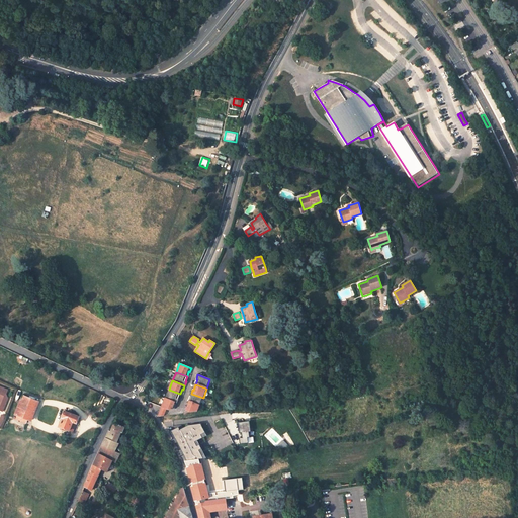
[(180,394),(169,390),(166,398),(178,403),(179,399),(178,399),(180,394)]
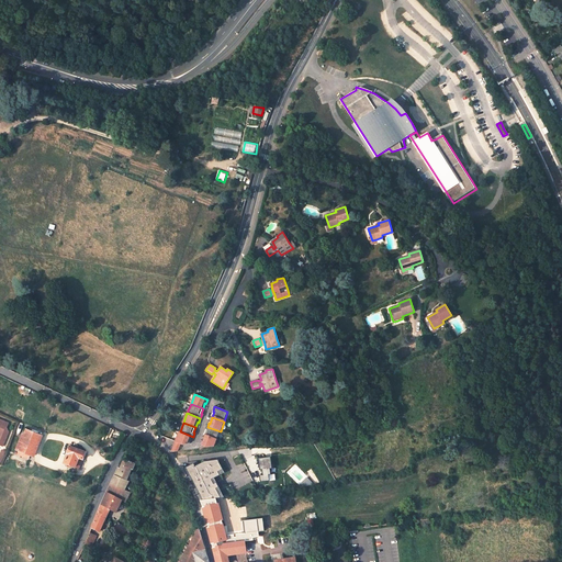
[(221,431),(208,427),(205,431),(206,431),(205,437),(217,441),(221,431)]
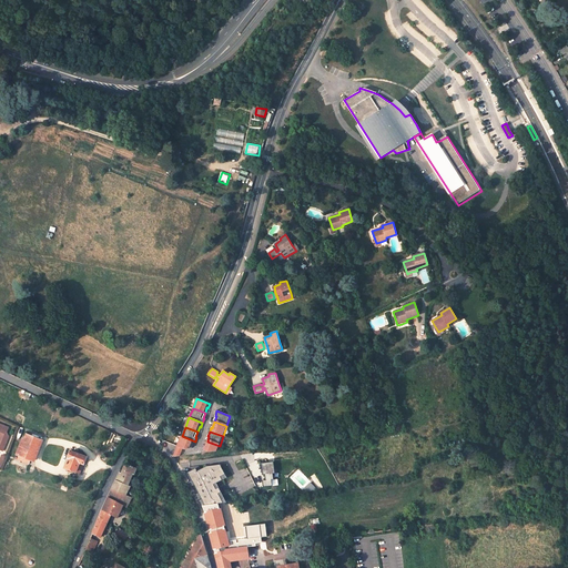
[(42,440),(28,435),(26,440),(32,443),(27,458),(20,455),(18,458),(29,464),(31,460),(34,462),(42,440)]
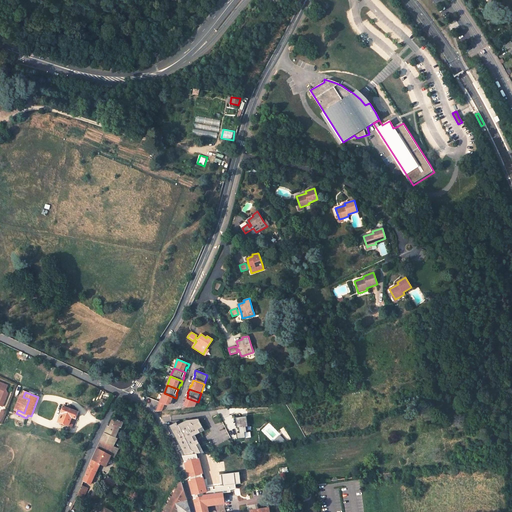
[(176,398),(164,393),(161,402),(165,404),(167,405),(173,404),(176,398)]
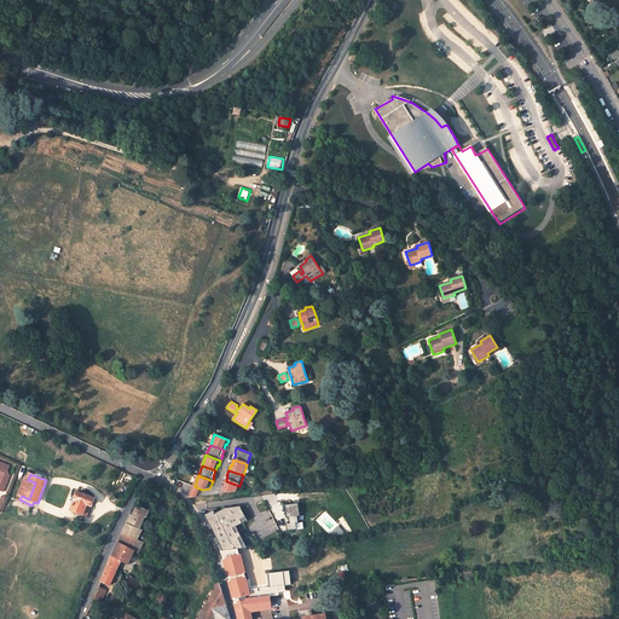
[(28,480),(22,496),(29,499),(35,482),(28,480)]
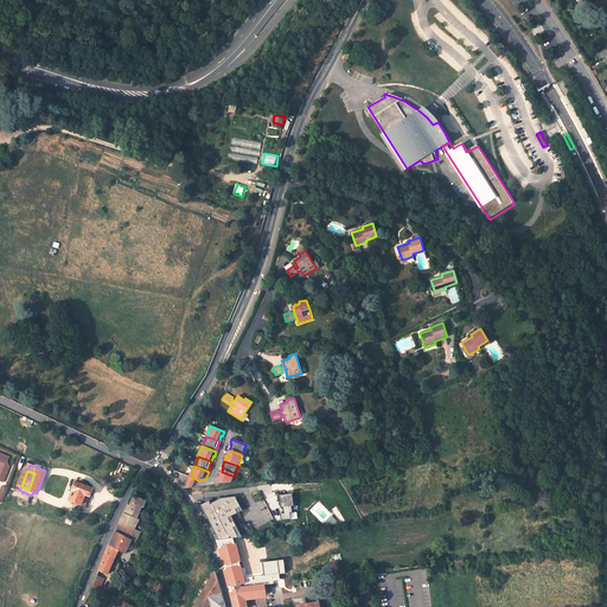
[(235,477),(222,472),(219,479),(218,479),(217,480),(218,480),(227,483),(235,477)]
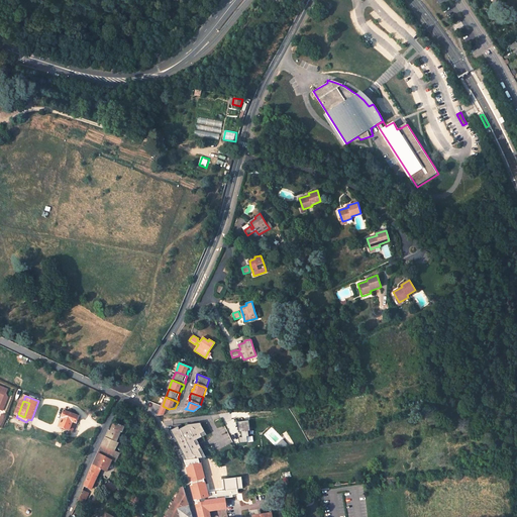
[(74,414),(65,410),(62,417),(64,417),(60,425),(70,429),(73,421),(77,422),(79,416),(78,415),(77,413),(76,413),(74,414)]
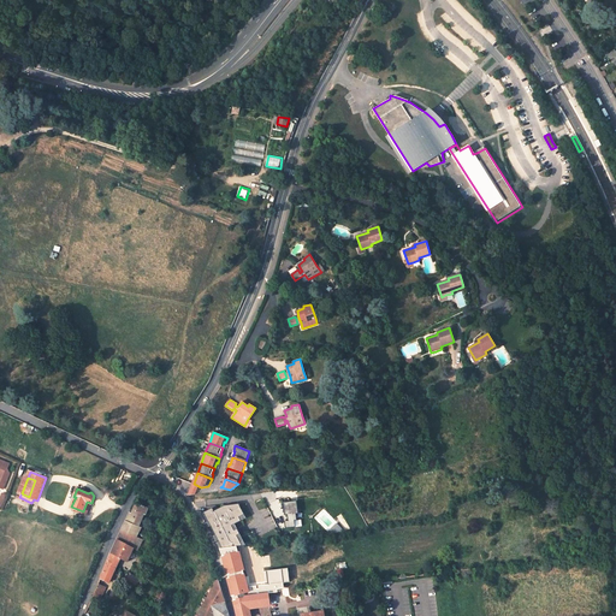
[(297,520),(296,513),(298,513),(297,501),(283,502),(285,515),(288,514),(289,520),(285,521),(285,527),(295,526),(295,520),(297,520)]
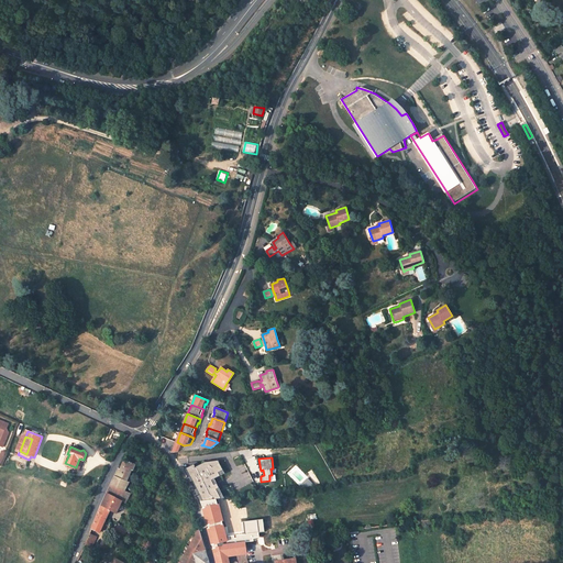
[(195,463),(186,467),(190,476),(192,479),(197,488),(199,494),(200,495),(203,500),(221,498),(217,488),(220,487),(217,483),(214,484),(212,479),(214,478),(225,473),(219,460),(206,462),(199,465),(200,466),(197,468),(196,466),(195,463)]
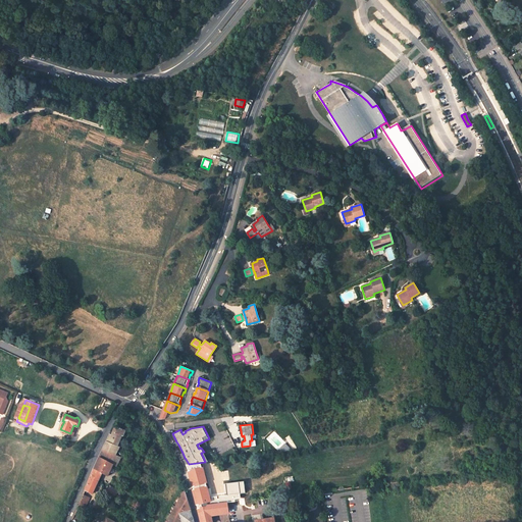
[(107,440),(118,446),(122,435),(123,436),(125,431),(116,427),(112,435),(110,434),(108,437),(107,440)]
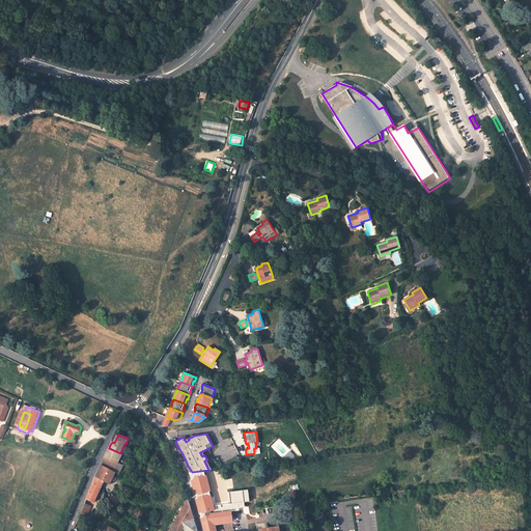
[(120,453),(109,448),(105,457),(118,464),(122,454),(120,453)]
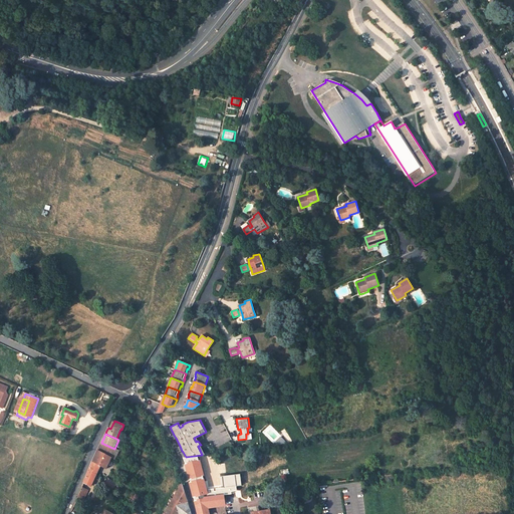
[(278,446),(286,443),(284,437),(276,440),(278,446)]
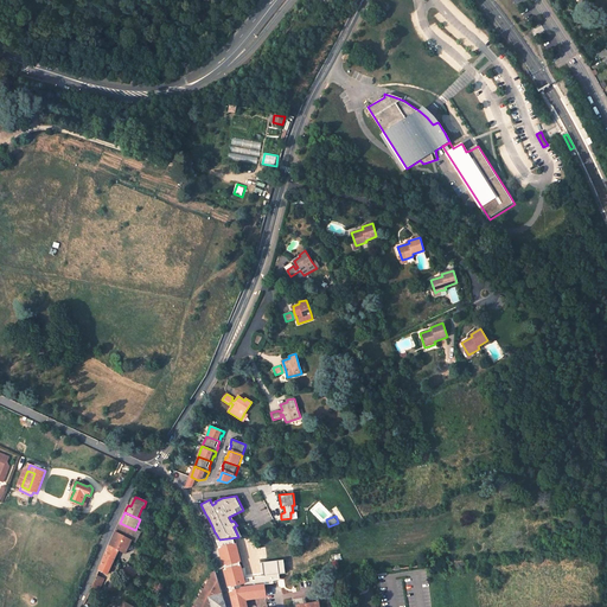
[(136,542),(141,532),(135,530),(120,523),(116,531),(133,540),(136,542)]
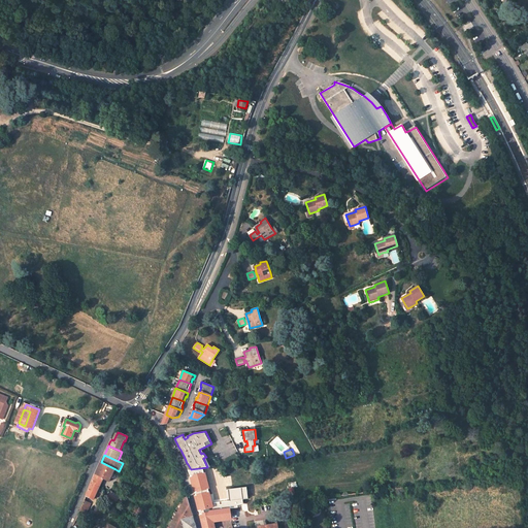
[(97,470),(93,481),(101,484),(103,479),(109,482),(116,469),(101,462),(97,470)]
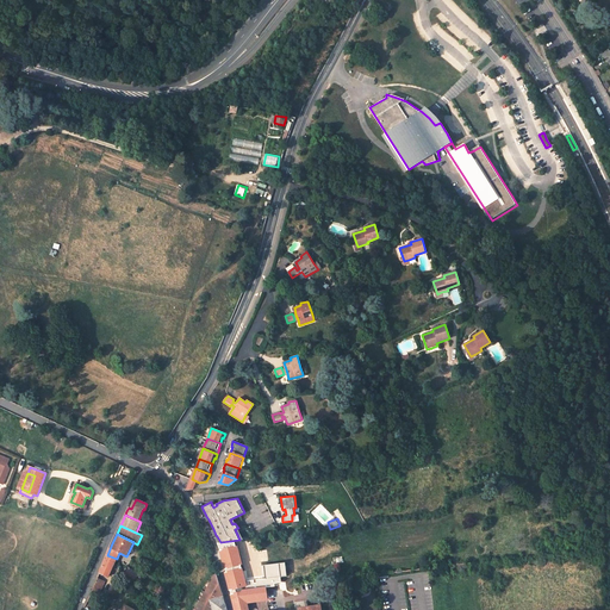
[(107,555),(100,573),(109,577),(117,559),(107,555)]
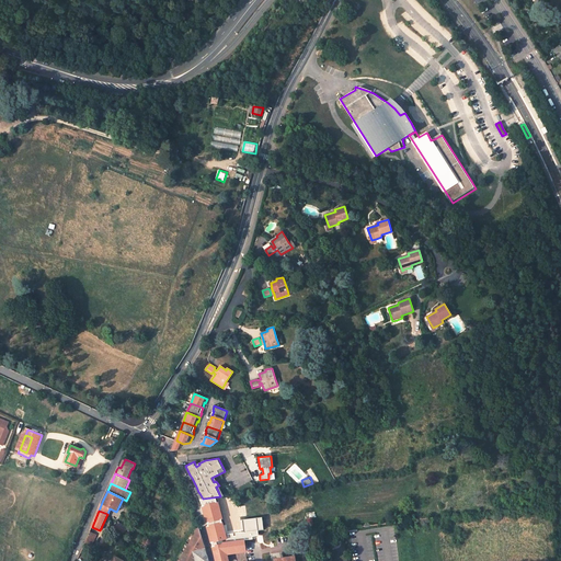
[(130,528),(118,522),(115,528),(123,531),(123,533),(127,535),(130,528)]
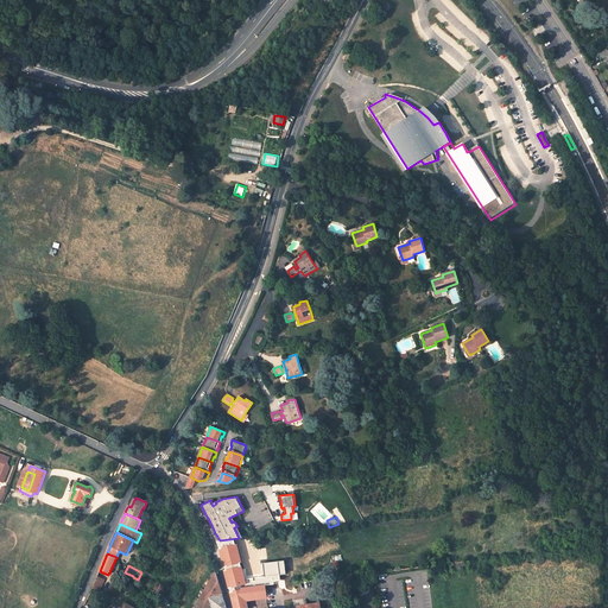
[(242,583),(238,567),(225,570),(227,578),(229,590),(248,588),(248,583),(242,583)]
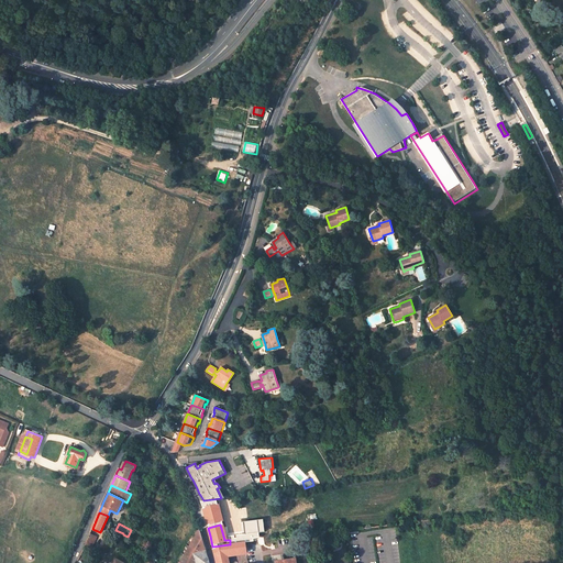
[(200,530),(199,530),(185,555),(190,559),(196,550),(201,552),(206,551),(202,538),(200,530)]
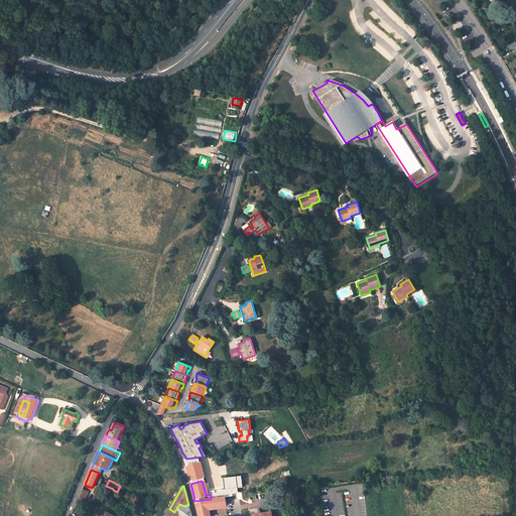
[(85,501),(89,492),(83,489),(79,498),(85,501)]
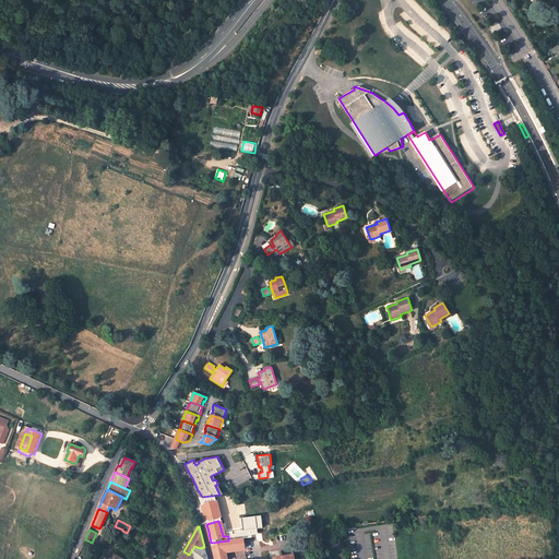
[(211,543),(213,548),(224,547),(225,549),(244,546),(244,543),(242,538),(228,540),(211,543)]
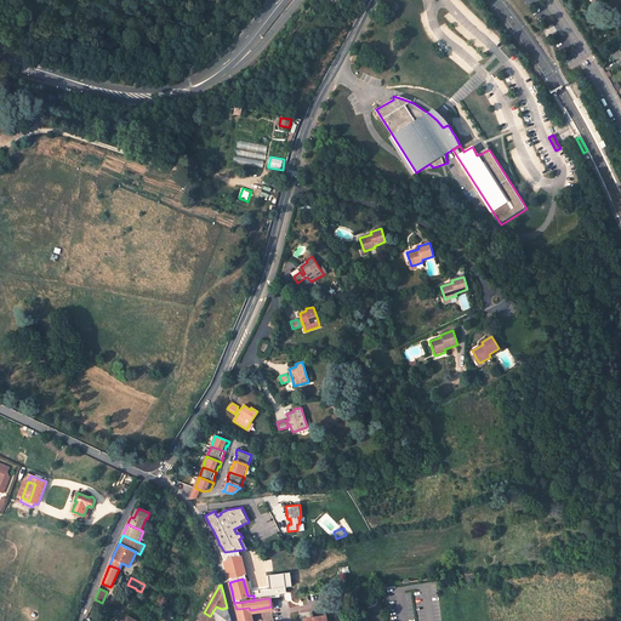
[(215,620),(216,620),(222,609),(216,607),(210,616),(204,613),(199,620),(215,620)]
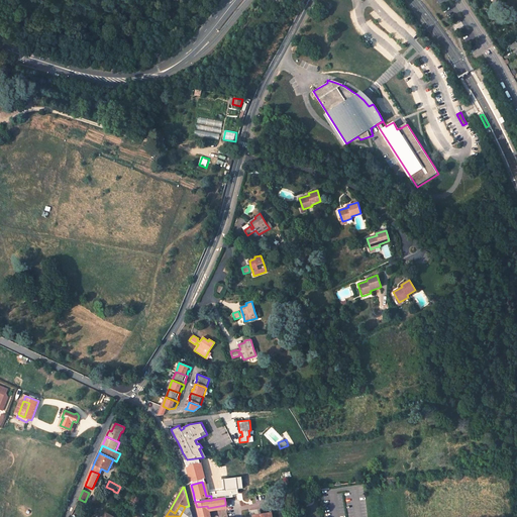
[(180,516),(181,516),(185,516),(191,513),(189,506),(185,507),(180,516)]
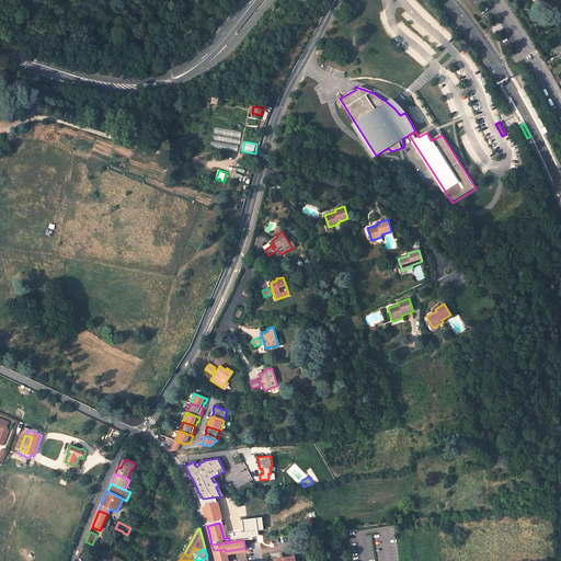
[(216,560),(228,560),(227,556),(226,551),(225,549),(214,550),(216,560)]
